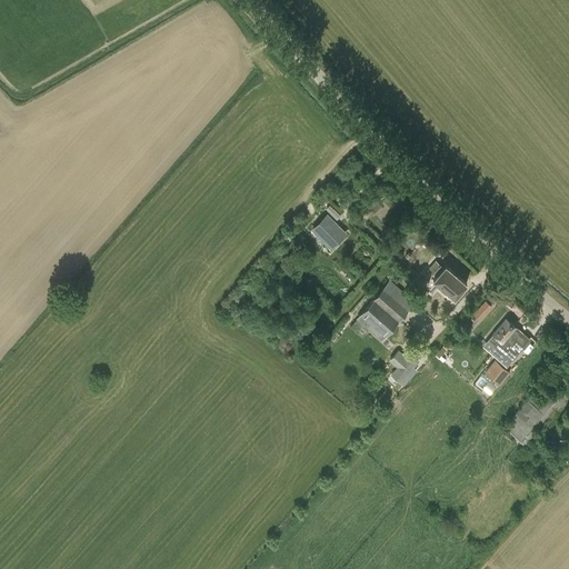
[(345,232),(326,215),(312,229),(331,247),(345,232)]
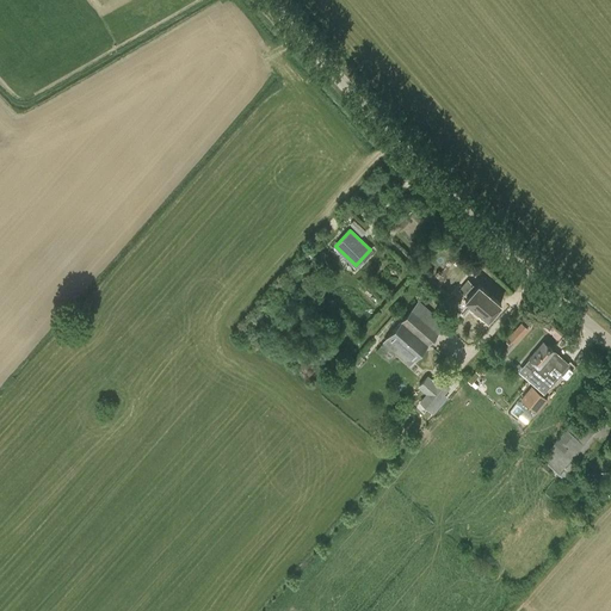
[(487,320),(501,303),(479,284),(464,300),(487,320)]
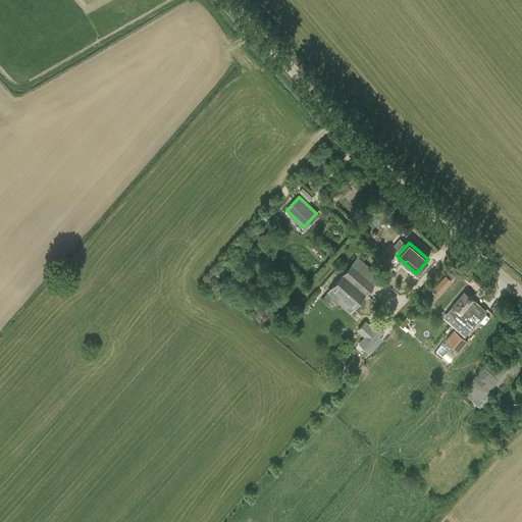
[(377,279),(356,260),(344,273),(366,293),(377,279)]
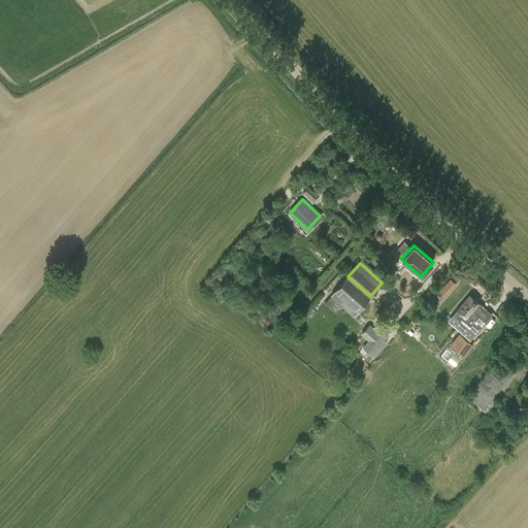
[(348,276),(335,291),(357,310),(370,296),(348,276)]
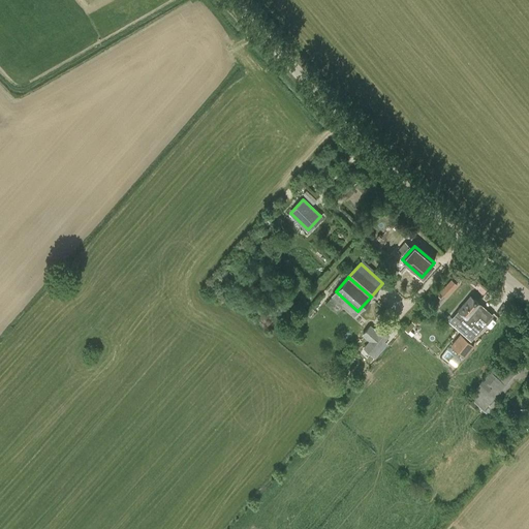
[(446,299),(459,284),(452,278),(439,291),(446,299)]
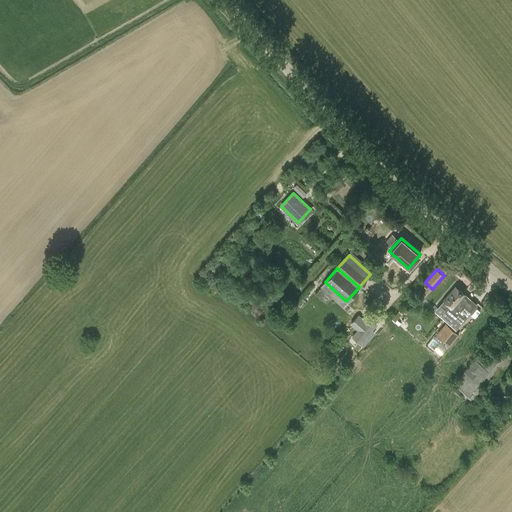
[(477,304),(464,293),(456,286),(440,305),(445,309),(448,305),(451,308),(450,309),(450,310),(447,314),(450,317),(453,313),(456,315),(465,305),(471,311),(477,304)]
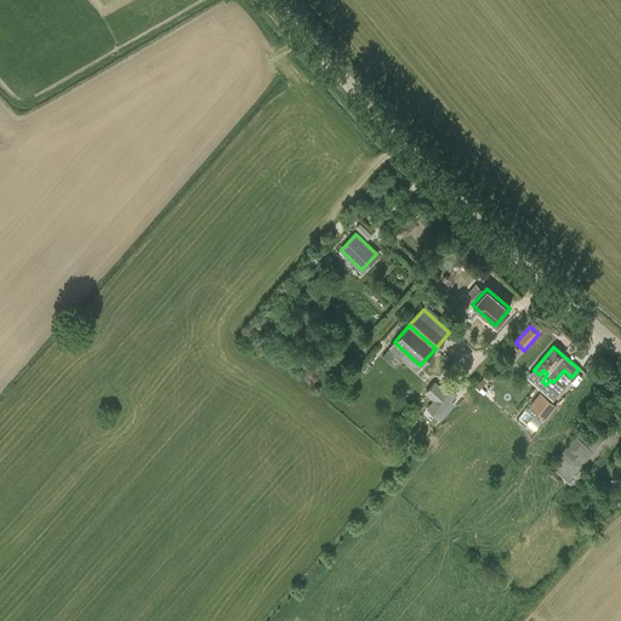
[(444,387),(453,379),(439,363),(429,371),(444,387)]
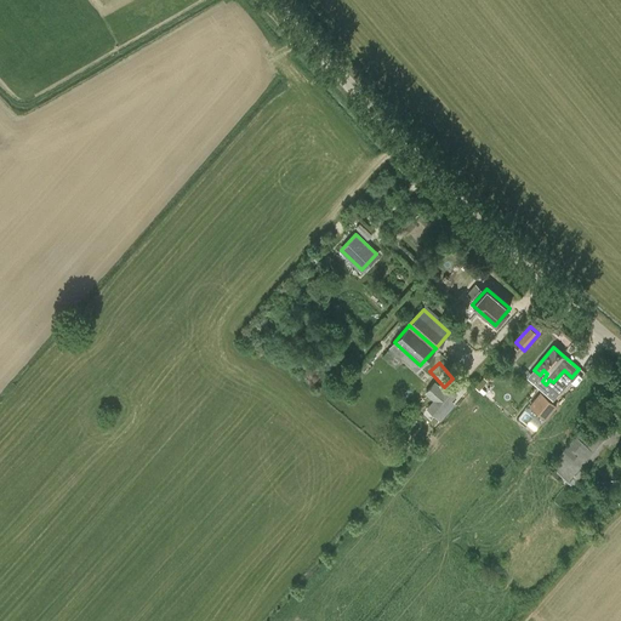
[(473,374),(454,388),(460,396),(473,385),(477,389),(486,381),(483,376),(477,381),(473,374)]
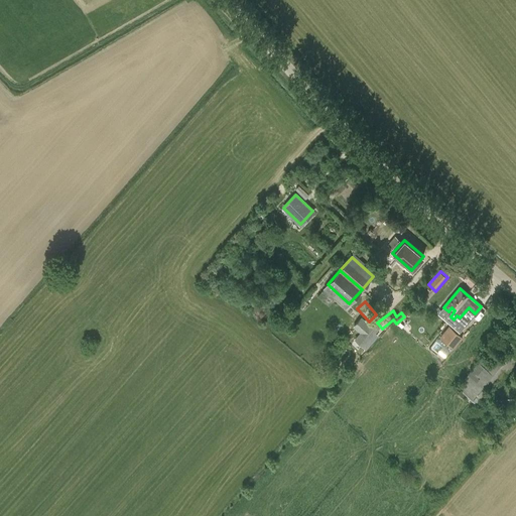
[(462,337),(456,332),(449,327),(440,338),(446,343),(453,348),(462,337)]
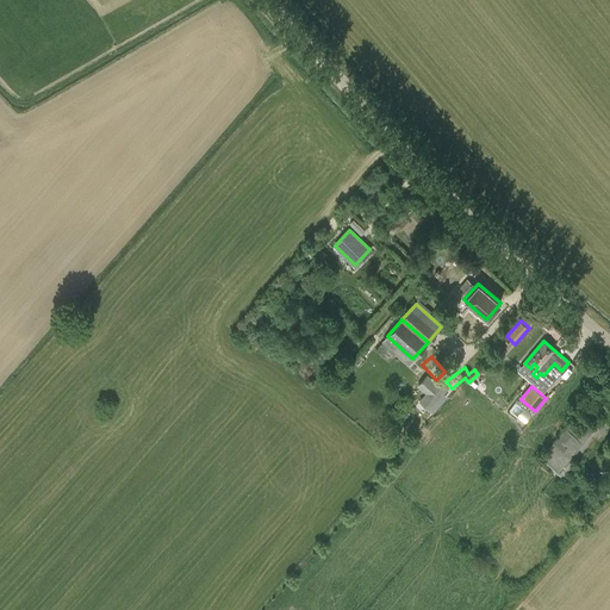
[(597,405),(609,416),(609,397),(607,394),(597,405)]
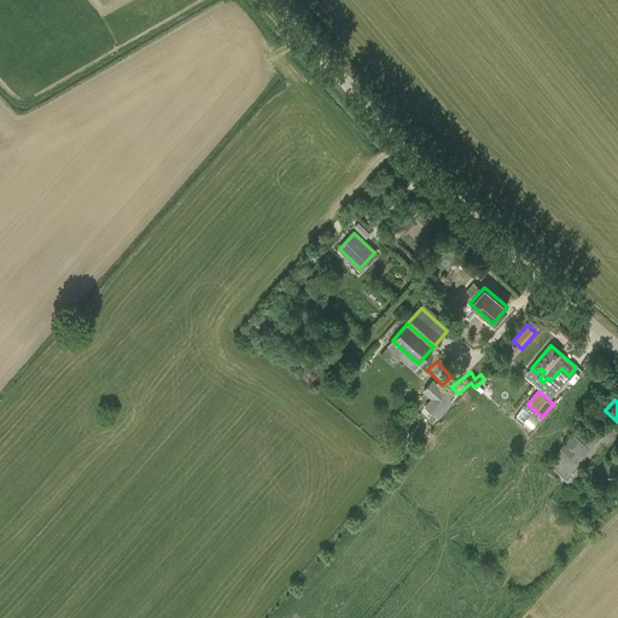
[(529,433),(536,425),(520,412),(514,420),(529,433)]
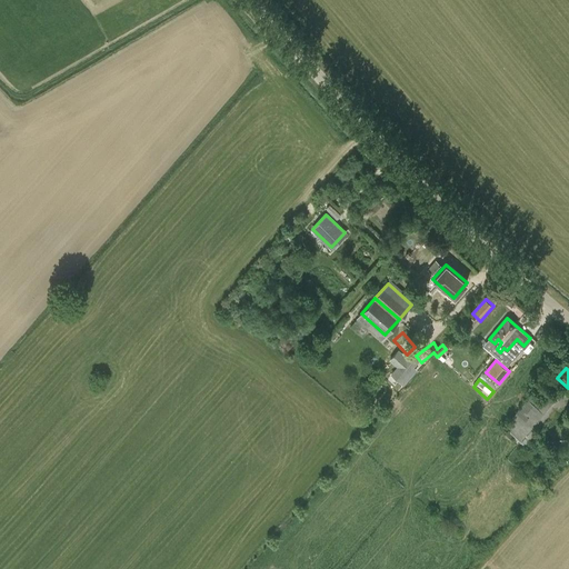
[(551,420),(568,399),(568,390),(560,383),(552,392),(548,389),(533,406),(528,401),(506,427),(525,443),(547,417),(551,420)]
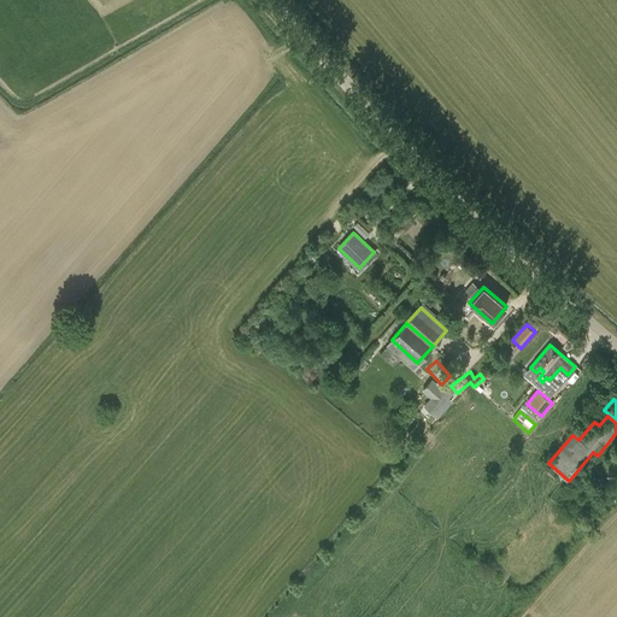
All buildings are outlined.
